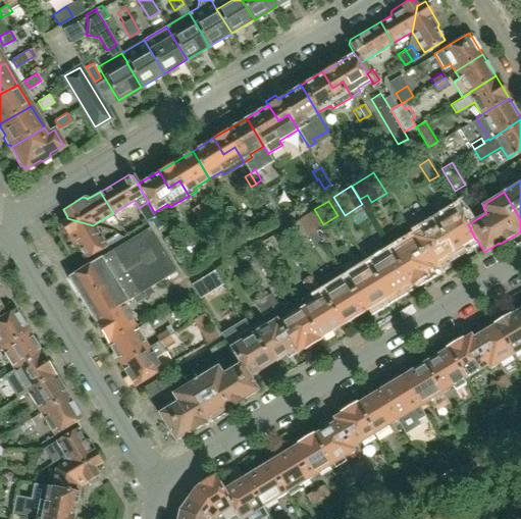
[(139,208),(146,220),(150,218),(155,214),(154,212),(150,205),(148,202),(139,208)]
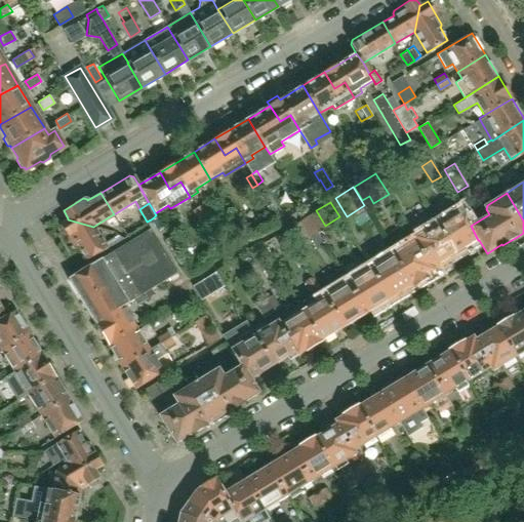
[(460,209),(454,213),(448,203),(432,213),(438,224),(438,223),(456,253),(478,240),(471,226),(460,209)]
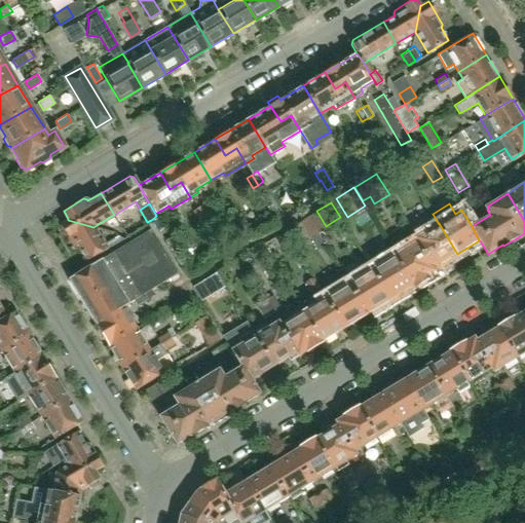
[(209,215),(202,204),(197,208),(203,218),(209,215)]
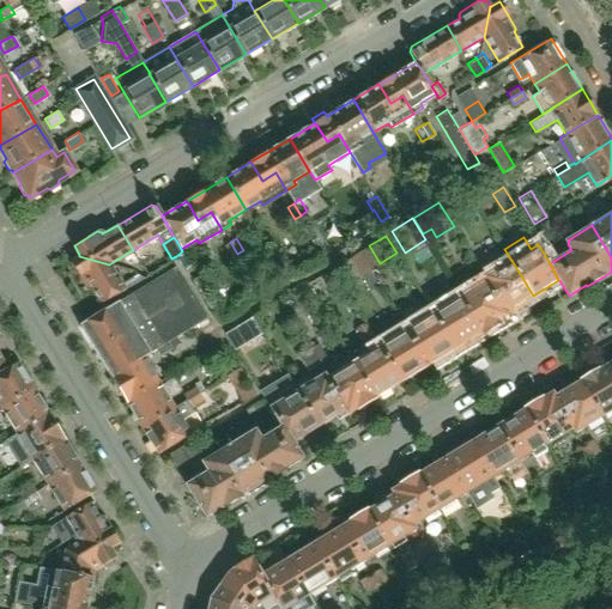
[(237,254),(230,242),(224,245),(231,257),(237,254)]
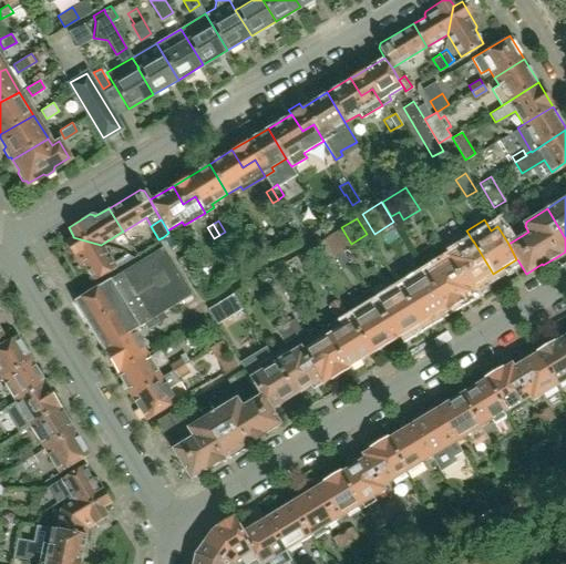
[(493,274),(473,241),(473,242),(466,231),(443,244),(450,255),(449,256),(451,259),(471,293),(479,287),(476,284),(493,274)]
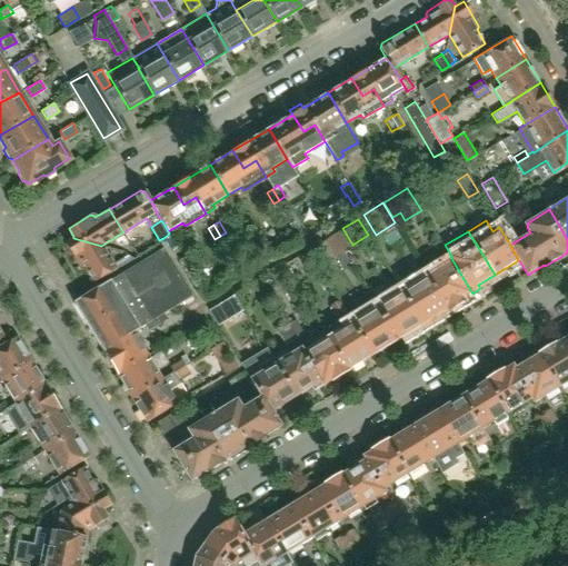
[(169,234),(163,238),(165,238),(170,249),(177,245),(172,238),(170,234),(169,234)]
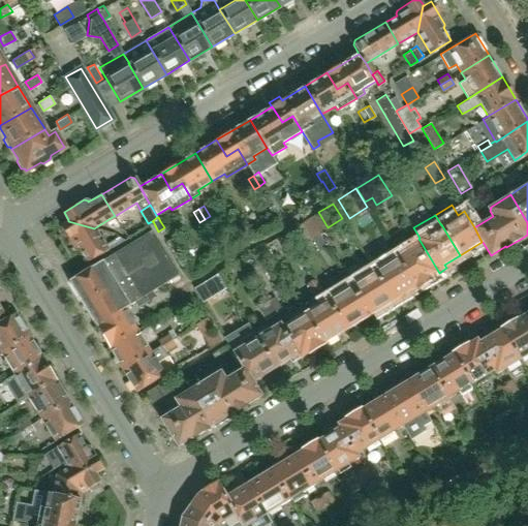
[(310,217),(301,223),(309,236),(318,230),(310,217)]
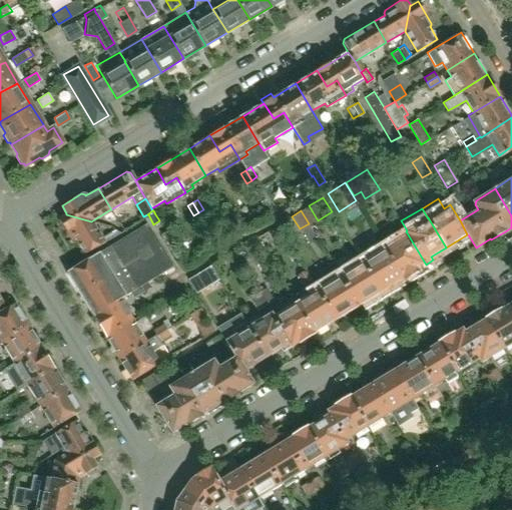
[(66,214),(58,218),(69,236),(72,236),(73,235),(84,253),(104,241),(91,221),(66,214)]
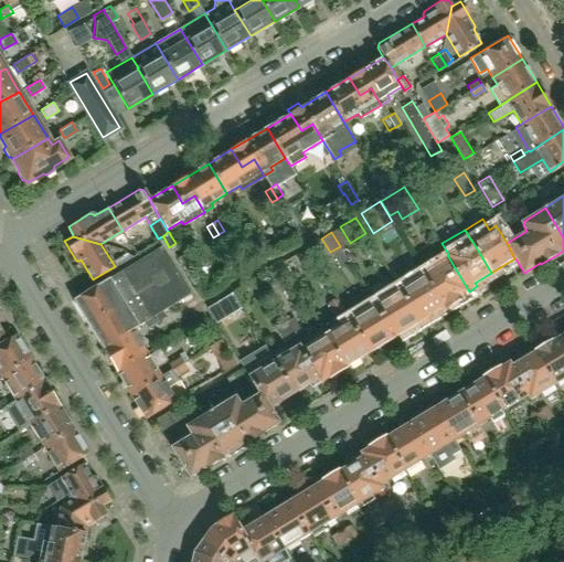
[(155,315),(190,294),(160,245),(73,298),(103,347),(132,329),(131,329),(144,321),(155,315)]
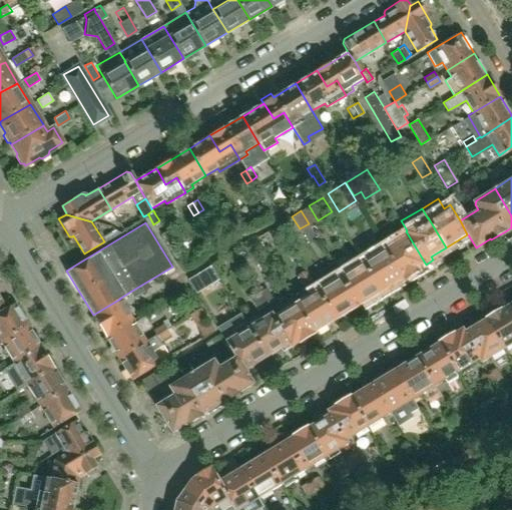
[(426,265),(408,234),(385,248),(403,280),(418,271),(417,270),(426,265)]
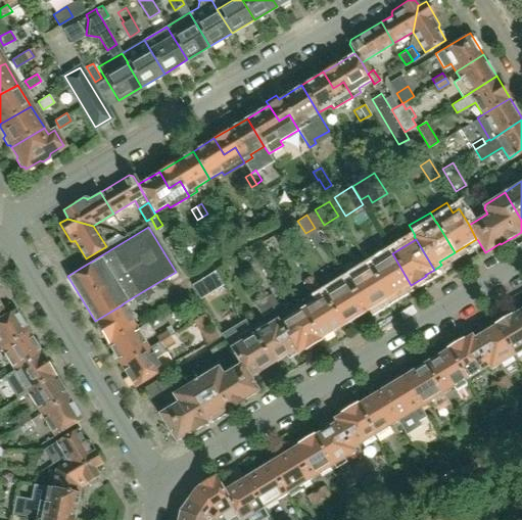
[(387,297),(410,284),(411,285),(392,253),(386,244),(364,257),(370,267),(370,268),(387,297)]
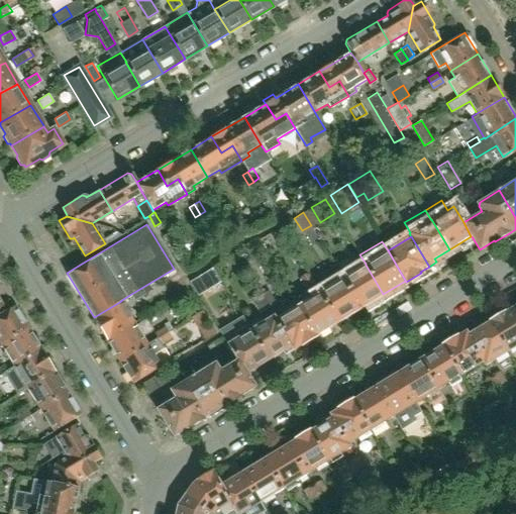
[(365,265),(342,278),(360,308),(383,294),(366,265),(365,265)]
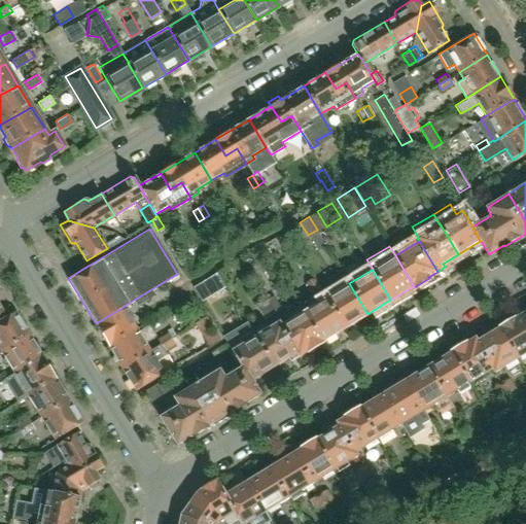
[(319,287),(313,277),(308,280),(314,290),(319,287)]
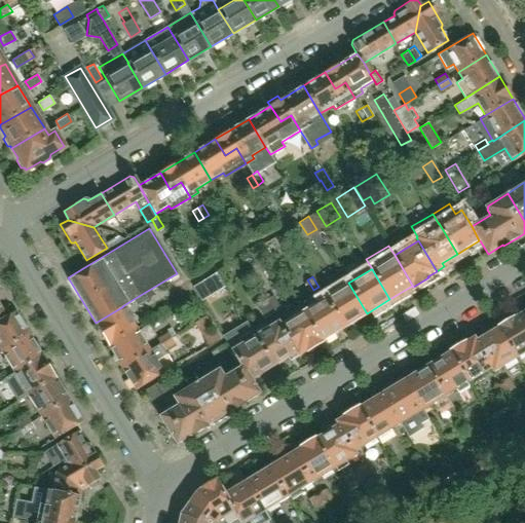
[(367,313),(348,283),(344,276),(322,291),(326,297),(344,327),(367,313)]
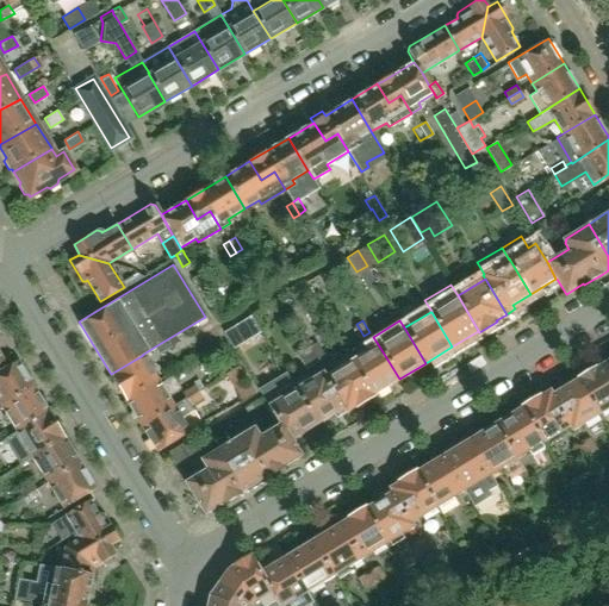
[(234,347),(247,338),(237,323),(224,331),(234,347)]
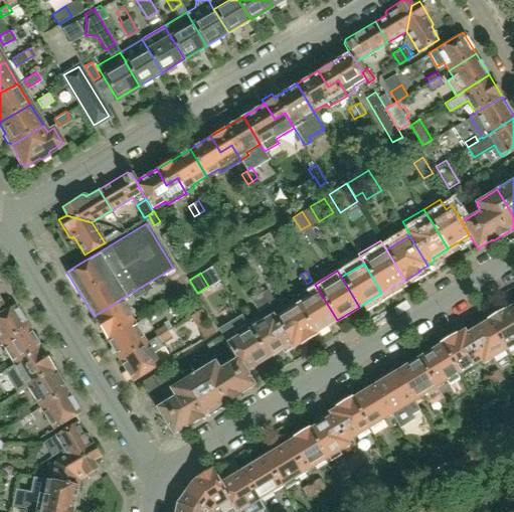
[(141,294),(144,292),(141,287),(131,293),(134,298),(141,294)]
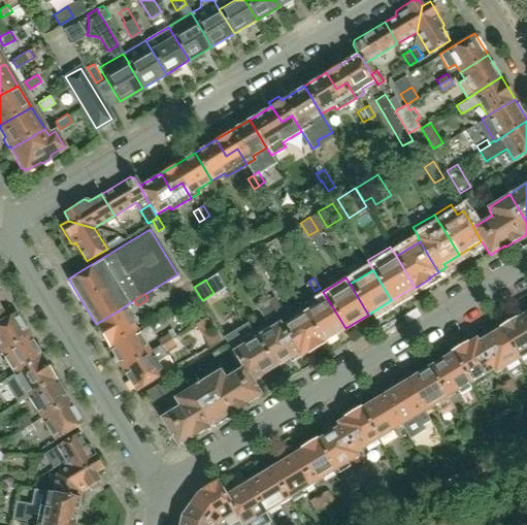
[(273,295),(265,300),(272,314),(282,307),(273,295)]
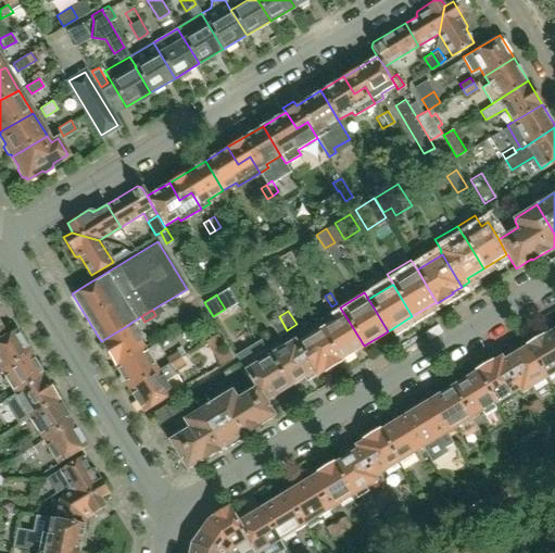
[(320,329),(339,361),(363,347),(364,346),(344,314),(320,329)]
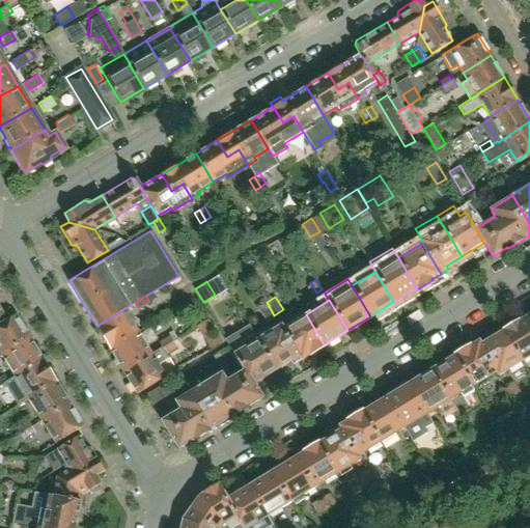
[(274,315),(267,302),(258,307),(267,320),(274,315)]
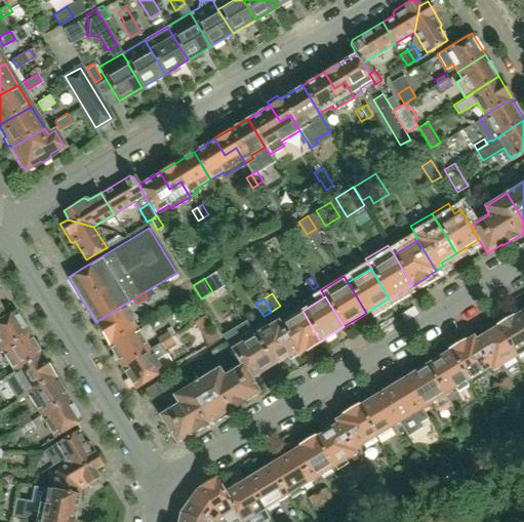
[(144,299),(136,304),(140,311),(149,307),(144,299)]
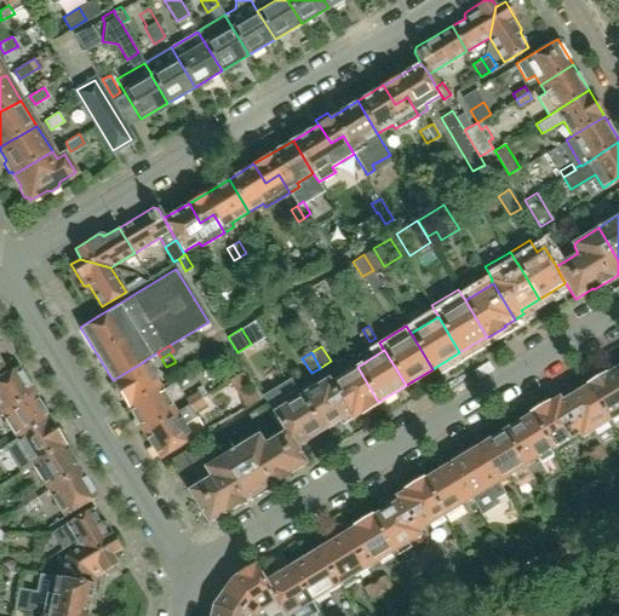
[(160,386),(145,361),(113,380),(129,406),(160,386)]
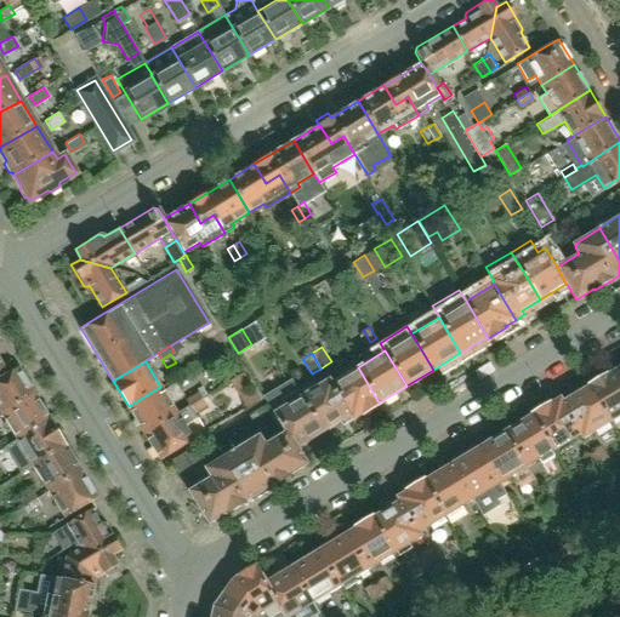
[(0,413),(34,393),(17,366),(0,376),(0,413)]
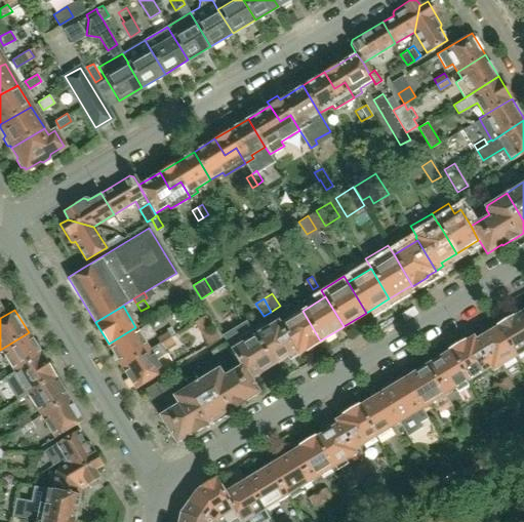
[(320,342),(320,340),(303,311),(279,325),(296,355),(305,350),(306,351),(320,342)]
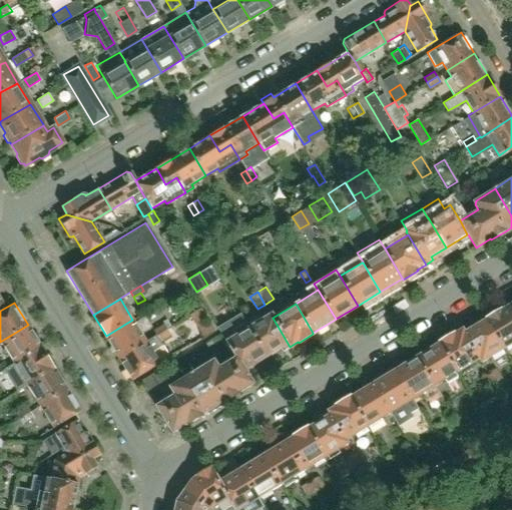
[(511,342),(511,310),(509,305),(500,310),(500,309),(486,318),(504,348),(511,342)]
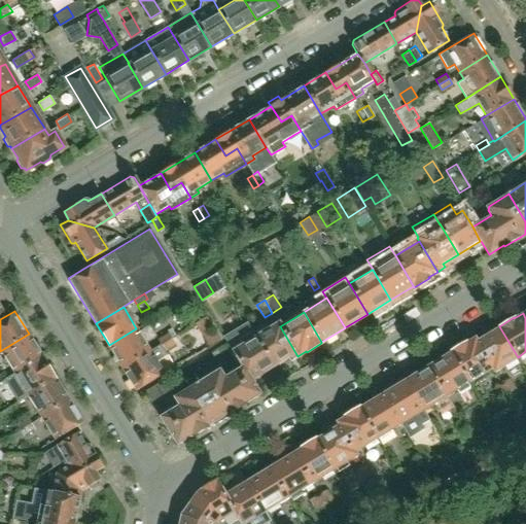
[(273,367),(255,337),(246,321),(222,336),(242,368),(250,380),(251,380),(273,367)]
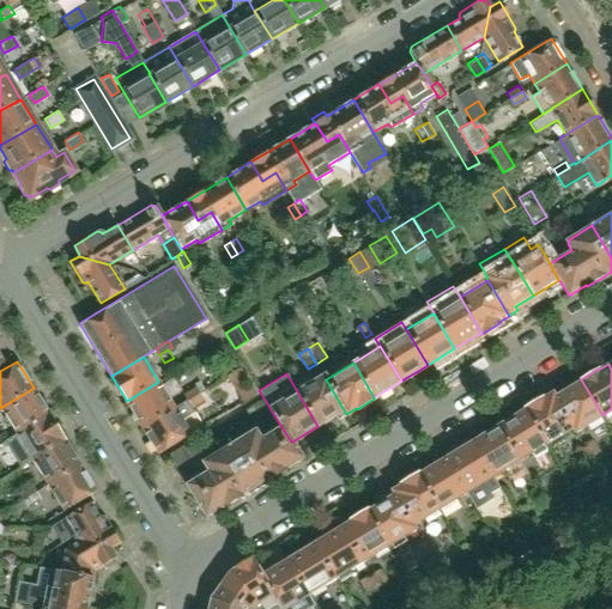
[(346,414),(326,379),(323,376),(297,391),(317,426),(335,415),(338,419),(346,414)]
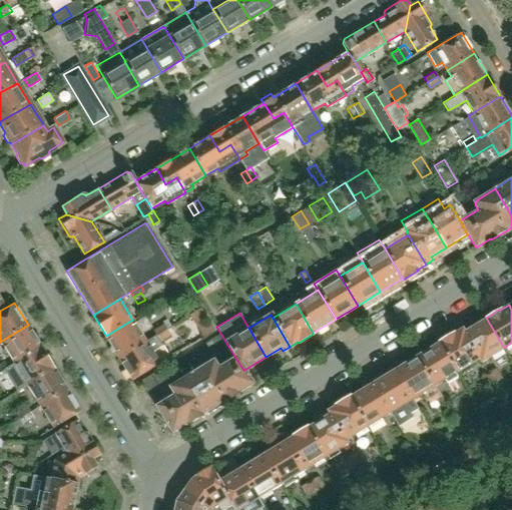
[(504,348),(486,318),(485,318),(485,319),(484,320),(481,317),(461,329),(479,358),(481,361),(504,348)]
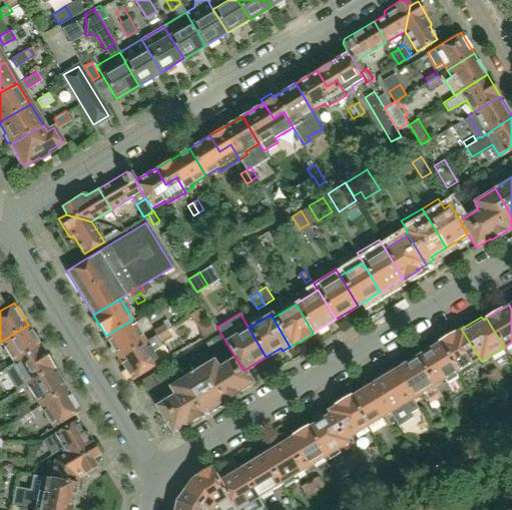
[(208,319),(196,327),(202,336),(214,328),(208,319)]
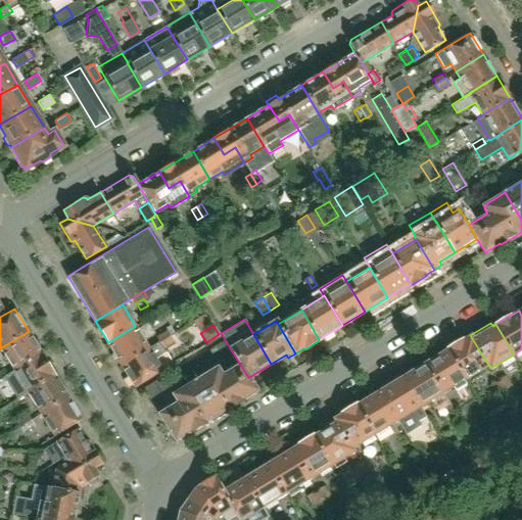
[(148,347),(148,346),(135,326),(108,342),(121,365),(148,347)]
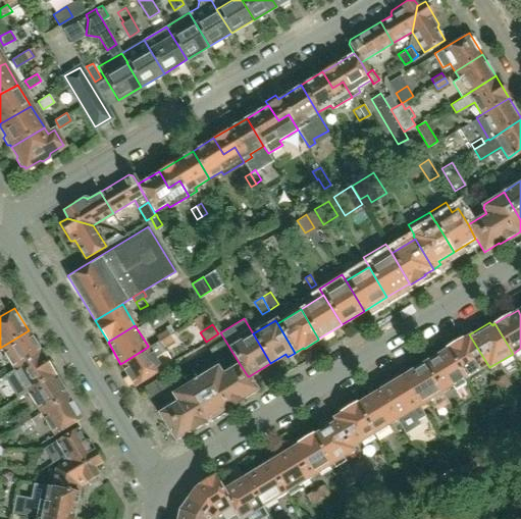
[(158,340),(168,332),(166,328),(156,335),(158,340)]
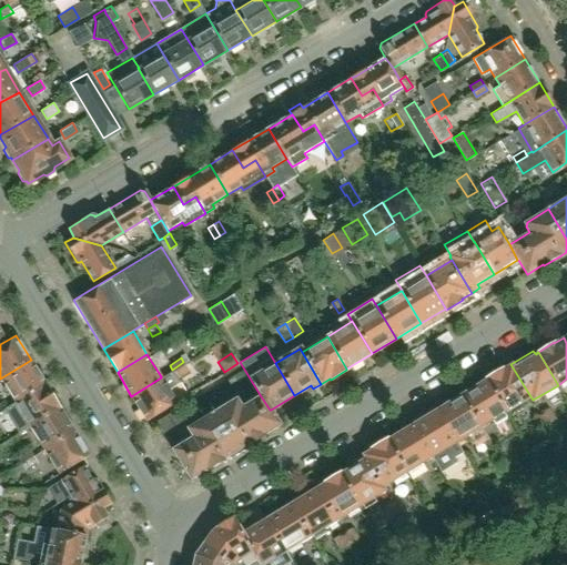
[(46,383),(31,360),(0,379),(14,401),(14,402),(46,383)]
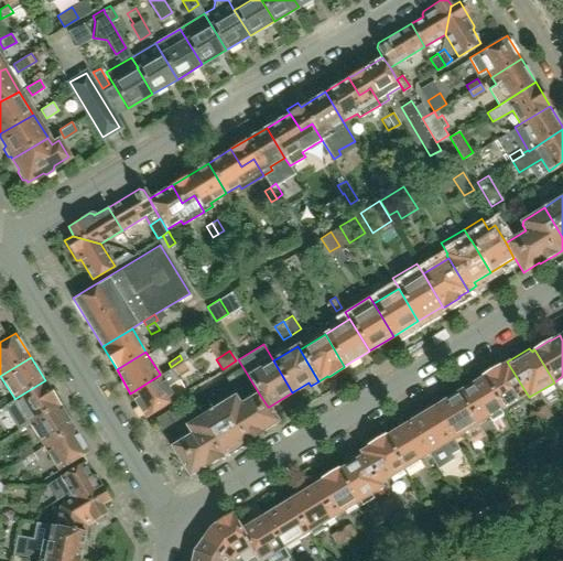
[(187,390),(176,373),(186,367),(182,359),(171,367),(160,374),(160,375),(130,394),(144,417),(187,390)]
